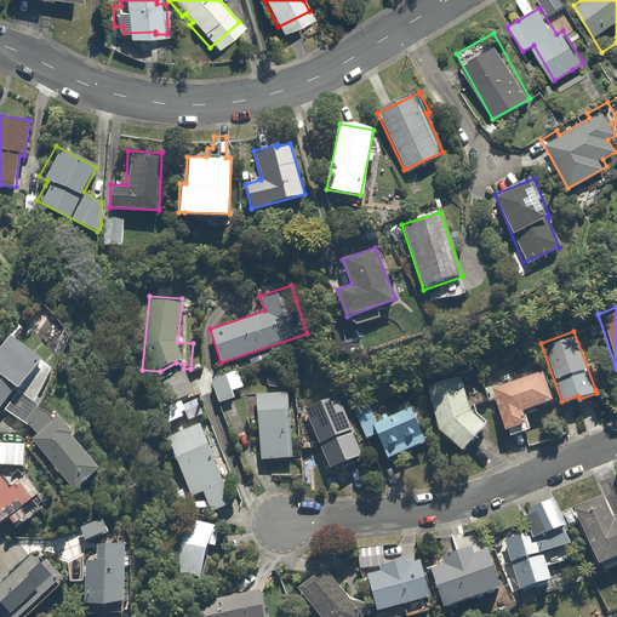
[(0,404),(40,358),(13,335),(0,349),(0,404)]
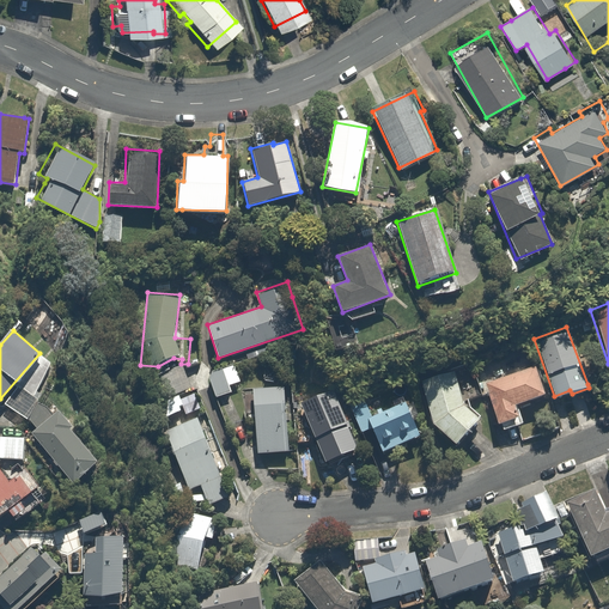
[(226,385),(241,382),(233,360),(203,370),(212,399),(229,394),(226,385)]
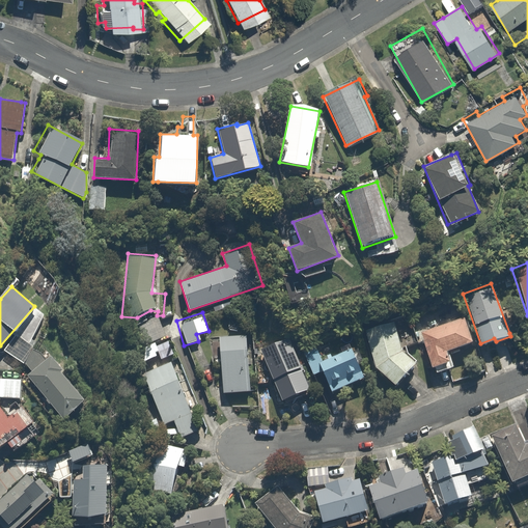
[(155,351),(158,350),(154,339),(165,335),(157,314),(131,325),(138,345),(143,343),(145,349),(138,352),(141,360),(156,354),(155,351)]
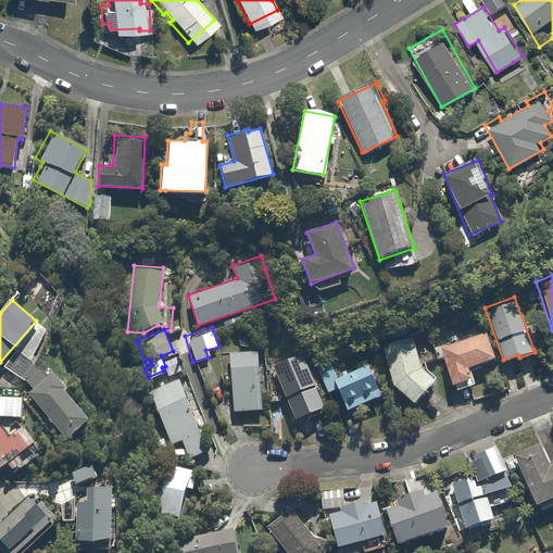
[(440,346),(455,391),(476,384),(470,369),(497,360),(487,330),(440,346)]
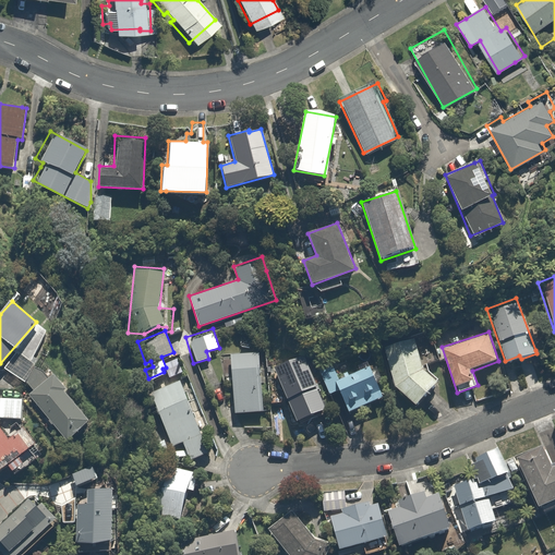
[(417,410),(436,398),(432,391),(441,386),(421,365),(412,333),(382,346),(401,396),(417,410)]
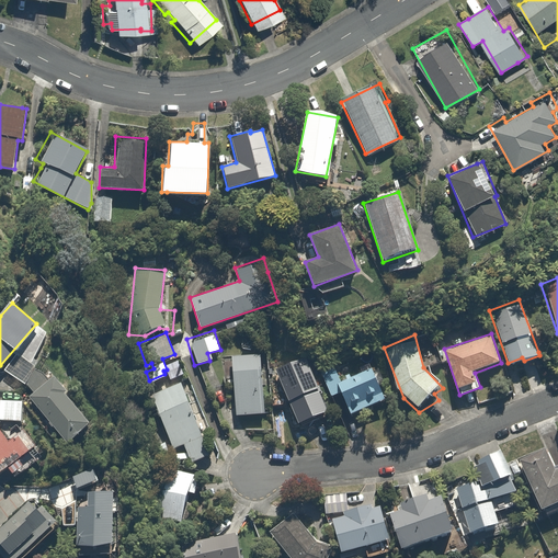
[(229,355),(231,384),(220,385),(223,406),(234,406),(234,416),(264,413),(260,353),(229,355)]
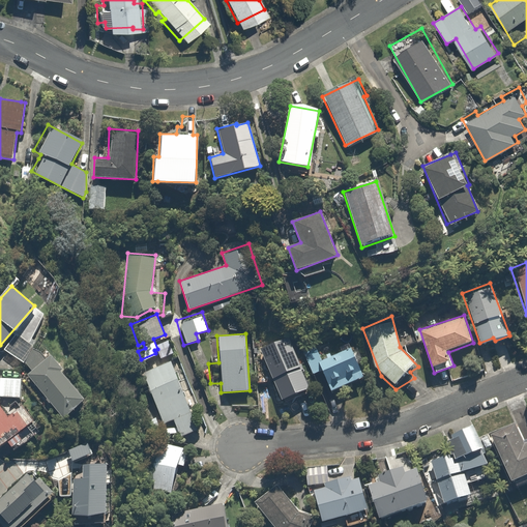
[(288,333),(258,347),(281,401),(311,387),(288,333)]
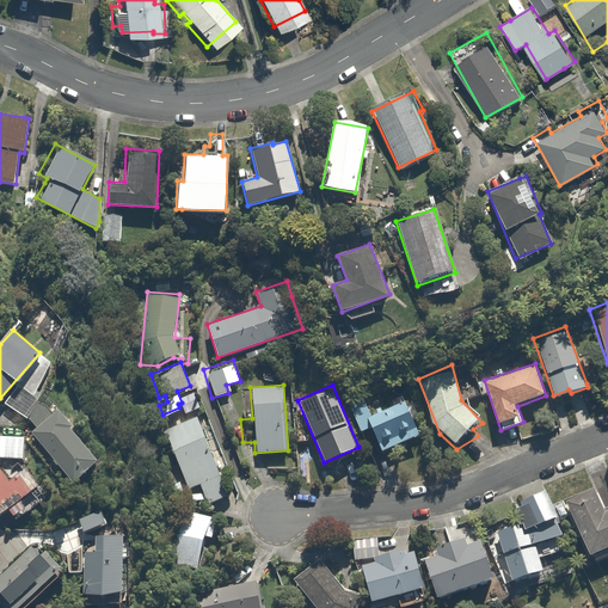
[(41,399),(25,412),(35,424),(30,429),(74,484),(103,461),(59,406),(51,411),(41,399)]
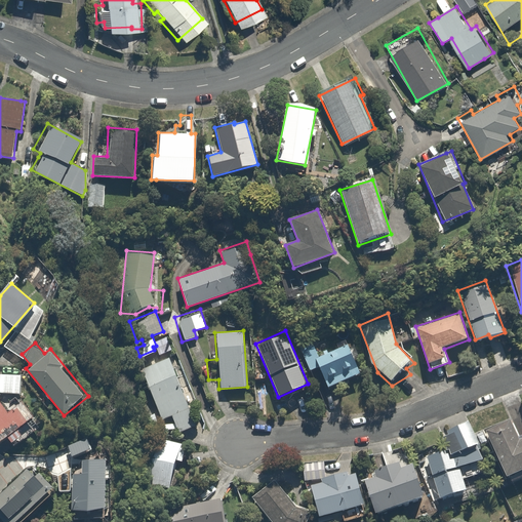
[(307,370),(319,365),(326,386),(360,374),(349,344),(316,355),(312,343),(298,348),(307,370)]
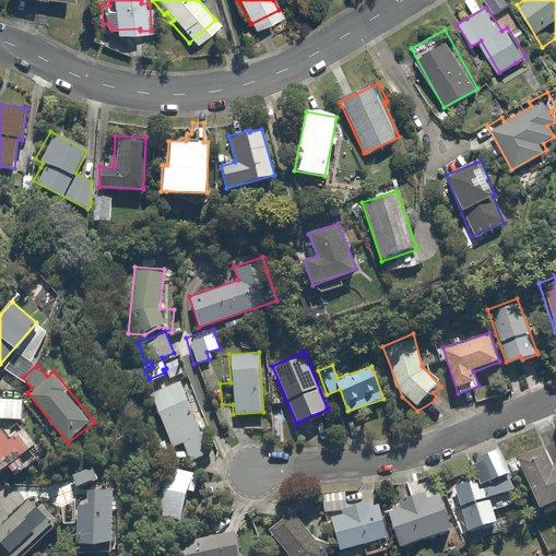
[(178,379),(149,391),(169,448),(181,444),(187,458),(205,450),(178,379)]
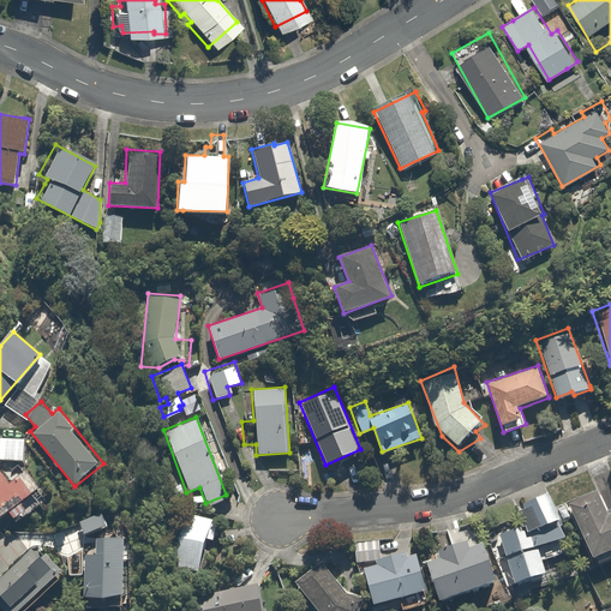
[(23,437),(0,436),(0,456),(22,456),(23,437)]
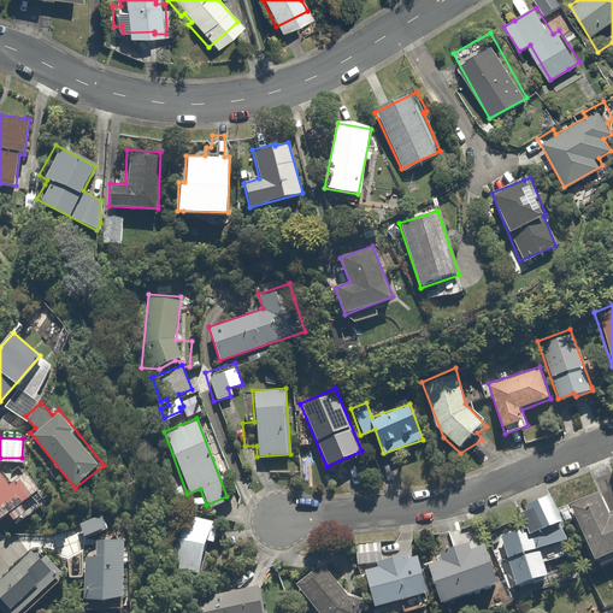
[(0,518),(7,514),(15,524),(33,511),(25,501),(41,490),(25,466),(6,479),(0,470),(0,518)]
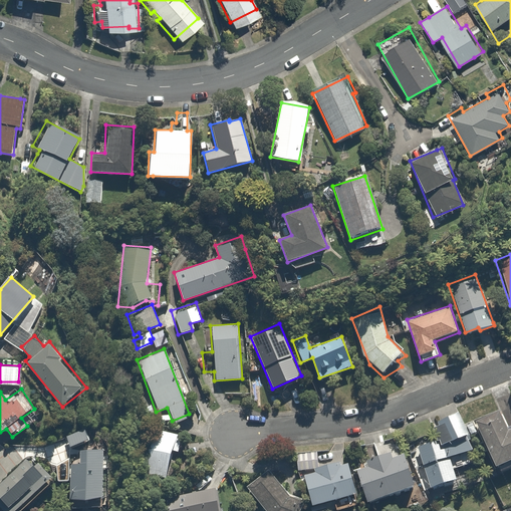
[(510,429),(509,430),(497,407),(473,419),(499,473),(510,467),(510,429)]
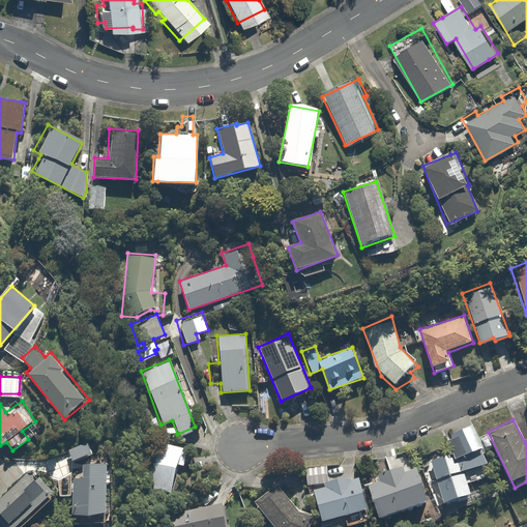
[(443,434),(449,452),(428,459),(442,503),(470,494),(466,484),(478,479),(474,468),(489,463),(476,423),(443,434)]
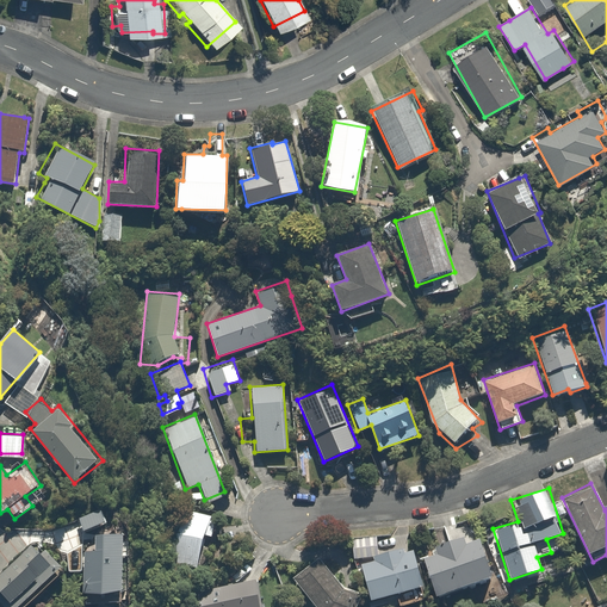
[(206,536),(212,537),(216,522),(210,521),(211,515),(181,508),(169,561),(199,568),(206,536)]
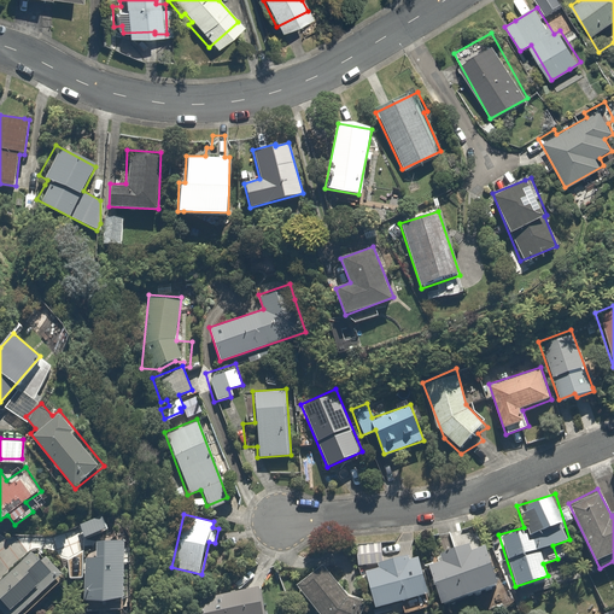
[(443,603),(466,596),(472,613),(506,602),(500,584),(485,543),(474,547),(472,538),(437,550),(439,559),(428,562),(443,603)]
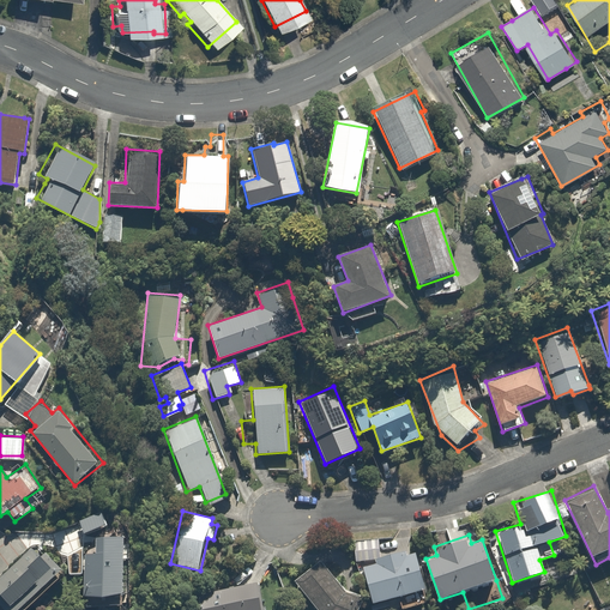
[(351,539),(354,560),(375,559),(374,538),(351,539)]
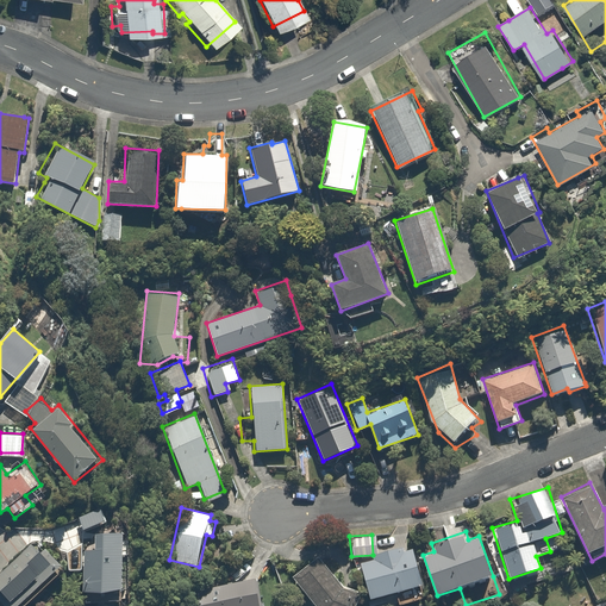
[(52,567),(58,562),(45,547),(39,553),(30,542),(0,568),(0,600),(4,605),(14,605),(55,570),(52,567)]
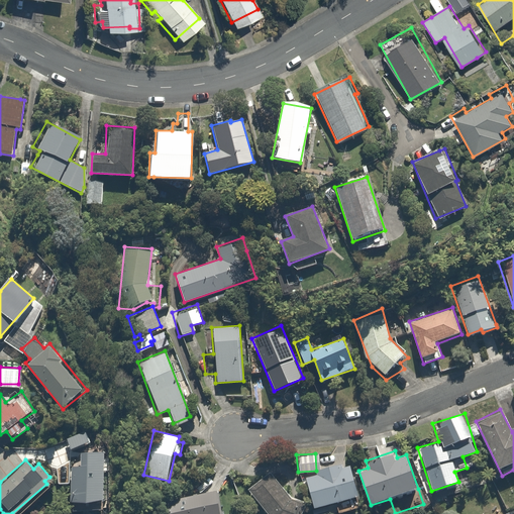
[(343,513),(363,509),(349,460),(318,469),(319,471),(307,474),(316,509),(336,503),(338,513),(343,513)]
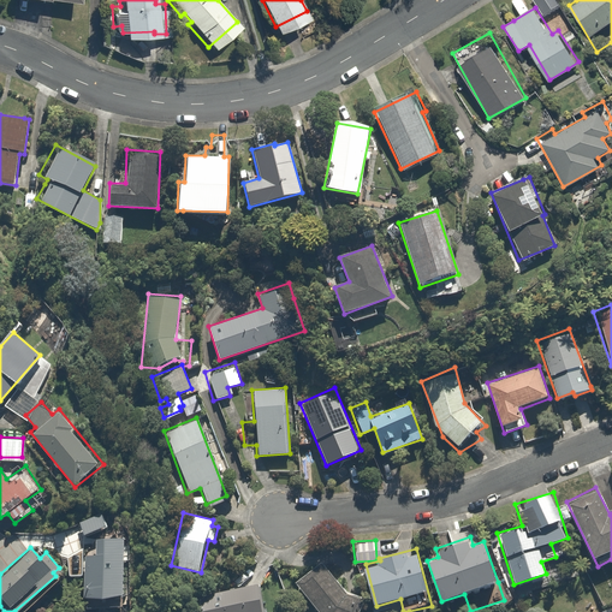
[(340,586),(322,559),(291,583),(315,611),(361,611),(368,601),(340,586)]
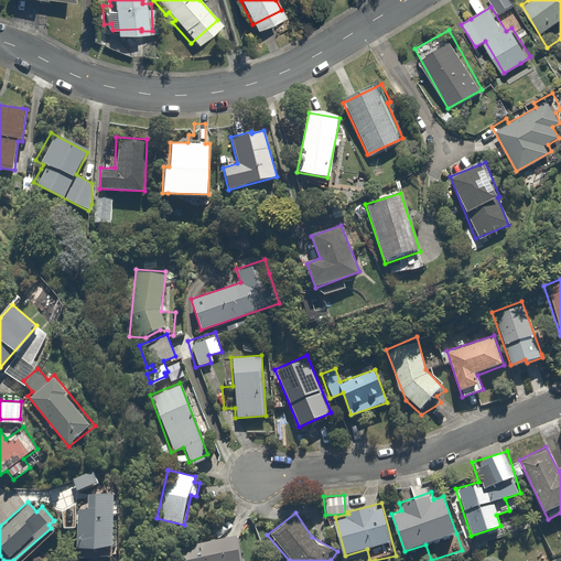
[(241,560),(238,537),(180,546),(181,560),(241,560)]
